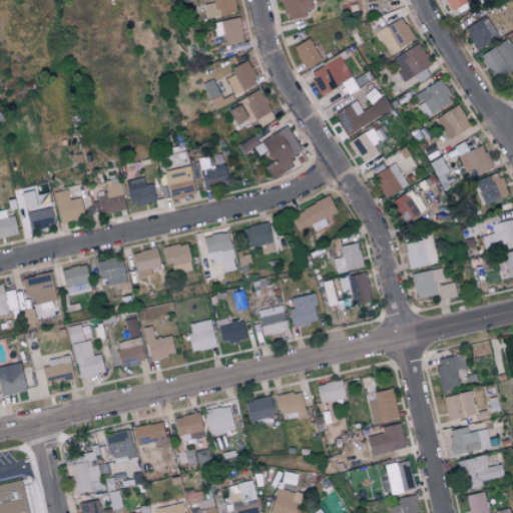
[(233,13),(231,0),(211,0),(211,2),(203,3),(204,16),(233,13)]
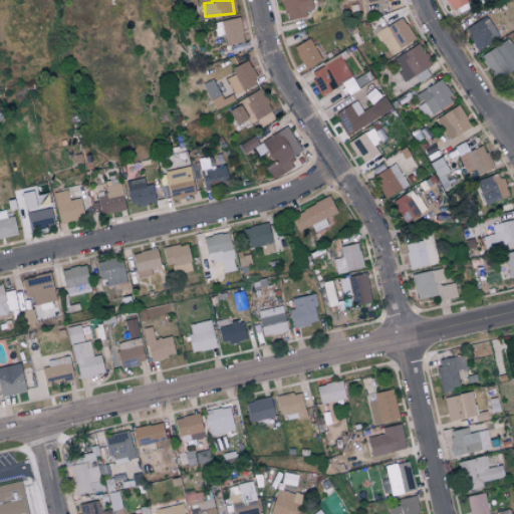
[(311,14),(309,0),(282,0),(284,17),(311,14)]
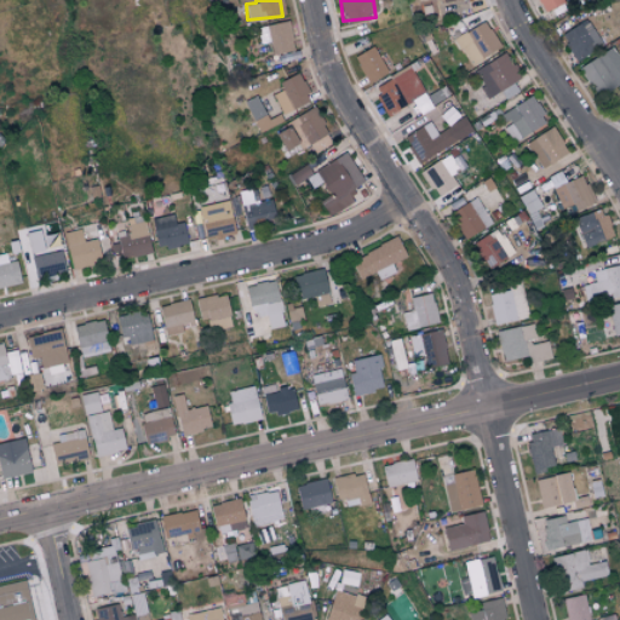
[(562,0),(537,0),(543,12),(563,3),(562,0)]
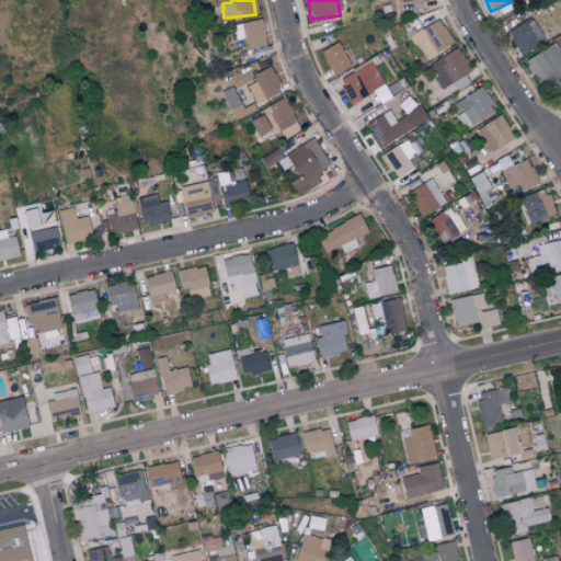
[(533,18),(507,31),(519,54),(545,41),(533,18)]
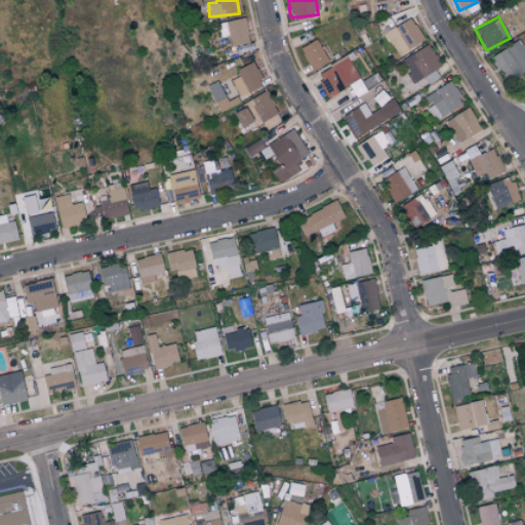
[(217,22),(219,37),(228,35),(230,46),(248,44),(244,18),(217,22)]
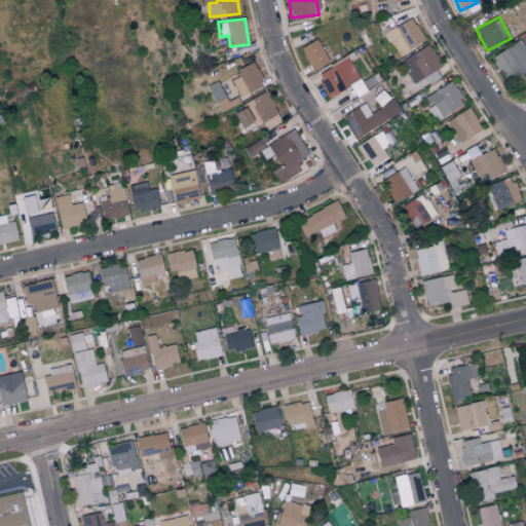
[(423,42),(413,19),(386,30),(396,53),(423,42)]
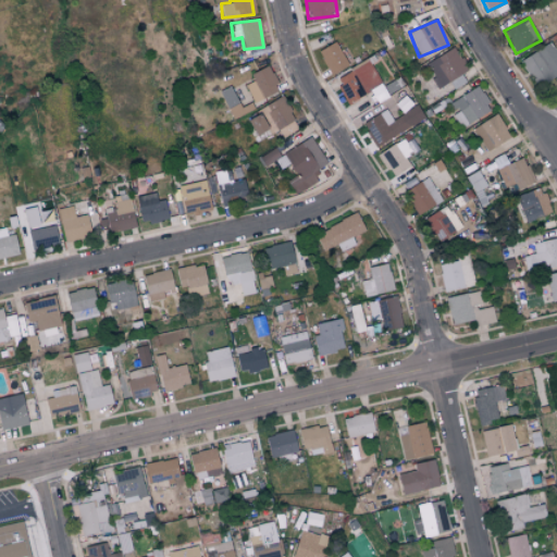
[(347,66),(335,41),(318,49),(329,74),(347,66)]
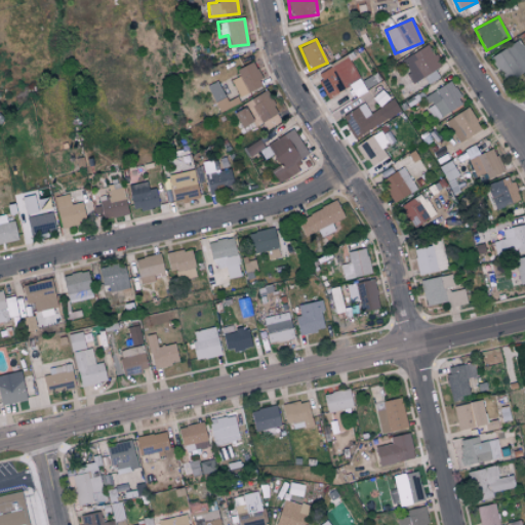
[(490,55),(503,81),(524,71),(524,73),(524,50),(520,40),(490,55)]
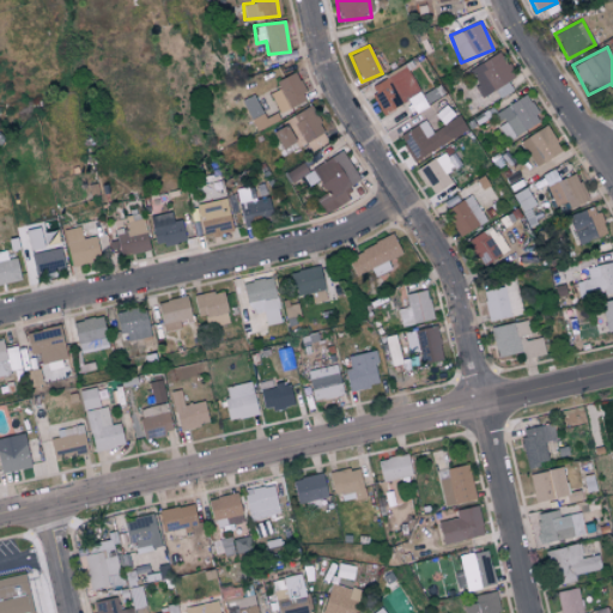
[(468,70),(475,82),(473,83),(487,105),(513,90),(507,82),(514,77),(498,52),(468,70)]
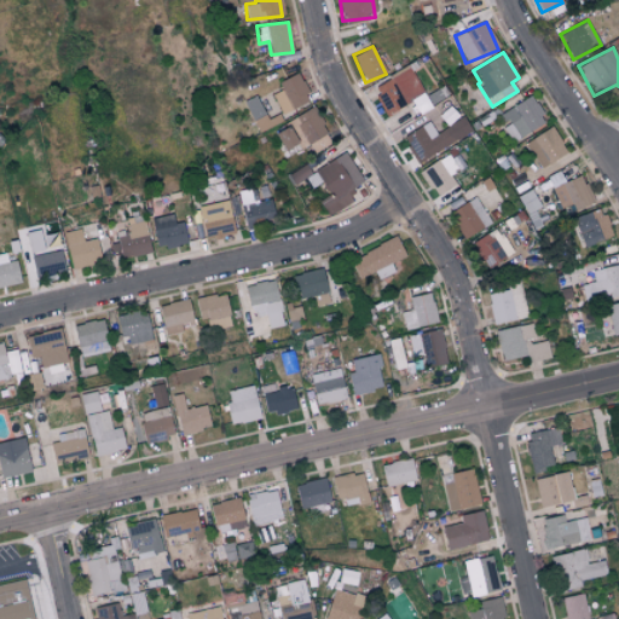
[(371,88),(387,116),(423,94),(408,67),(371,88)]
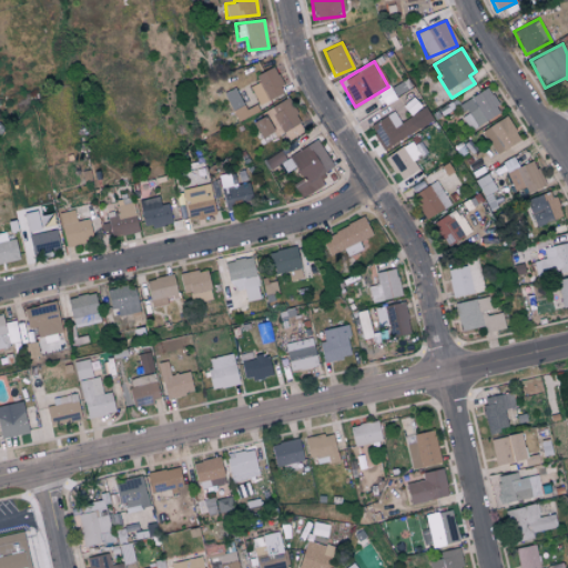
[(257,82),(250,85),(259,104),(285,91),(273,67),(254,75),(257,82)]
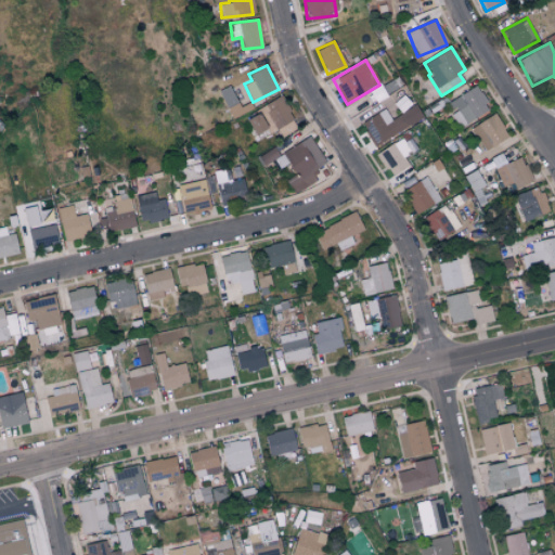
[(452,113),(459,126),(489,111),(477,86),(449,101),(454,112),(452,113)]
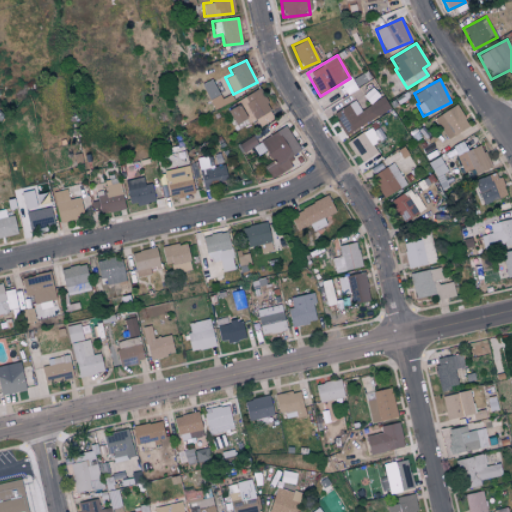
[(226,107),(235,124),(246,118),(249,123),(270,111),(259,90),(226,107)]
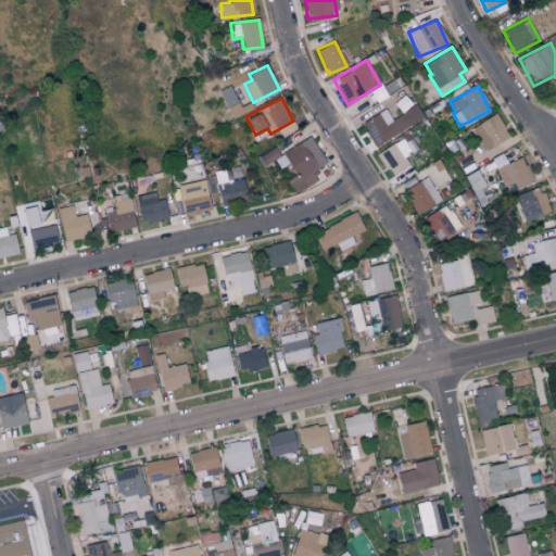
[(409,126),(402,114),(391,121),(384,109),(361,123),(375,147),(409,126)]
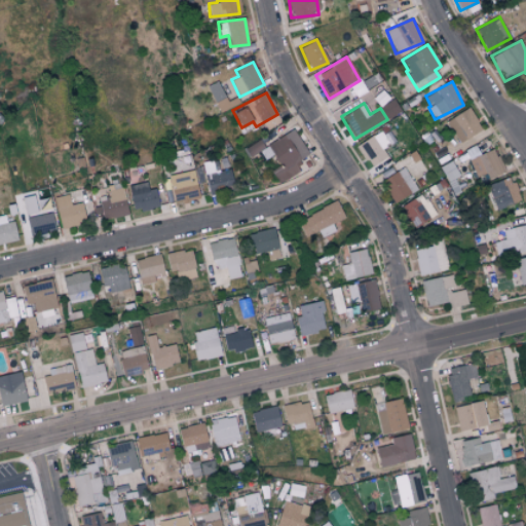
[(458,143),(483,129),(471,107),(446,120),(458,143)]
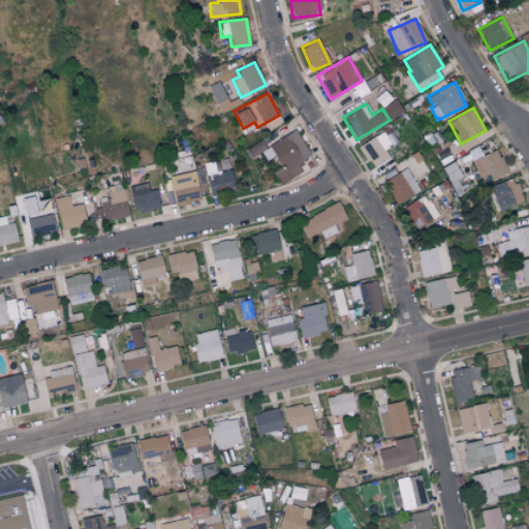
[(310,154),(293,129),(268,146),(286,174),(289,170),(293,176),(303,169),(298,162),(310,154)]
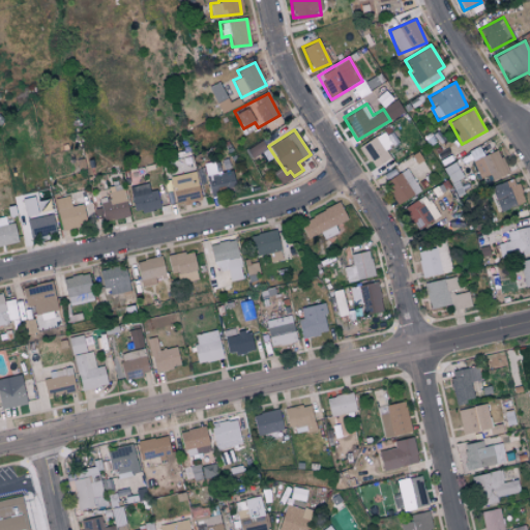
[(373,168),(389,158),(385,150),(404,140),(398,129),(386,136),(384,131),(359,146),(373,168)]
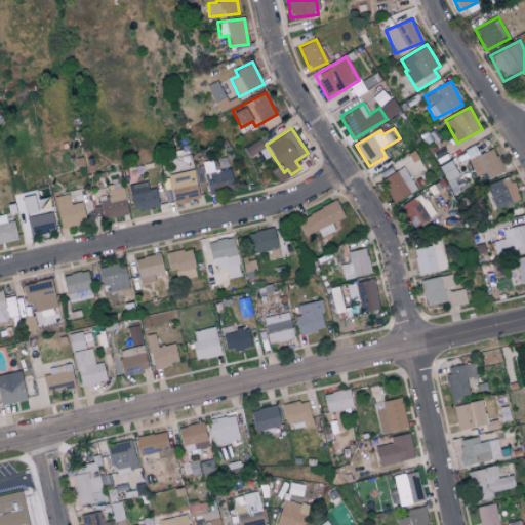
[(503,171),(493,148),(474,156),(470,148),(465,150),(476,176),(485,172),(487,178),(503,171)]
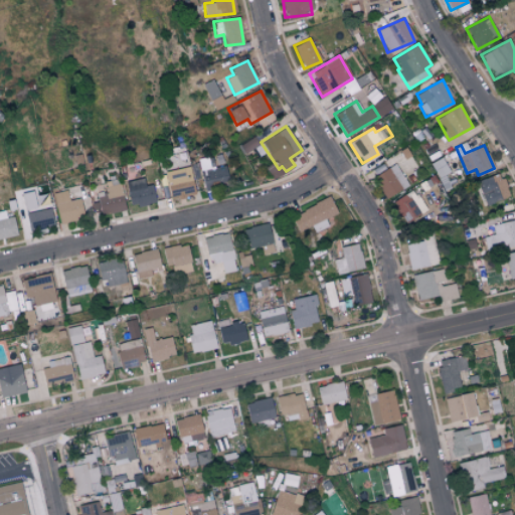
[(386,198),(408,185),(402,175),(417,167),(407,150),(392,159),(395,164),(373,176),(386,198)]
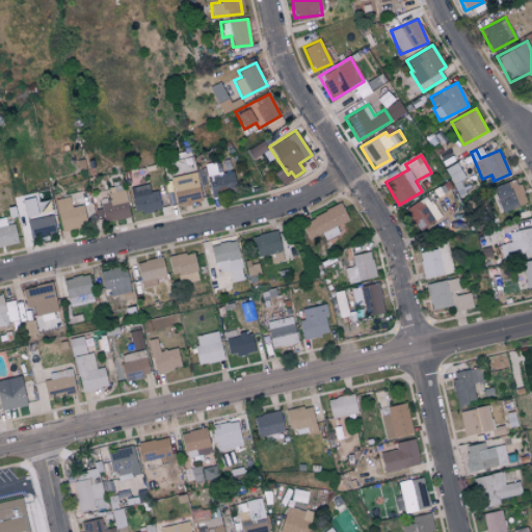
[(205,164),(209,194),(235,191),(233,170),(222,173),(221,162),(205,164)]
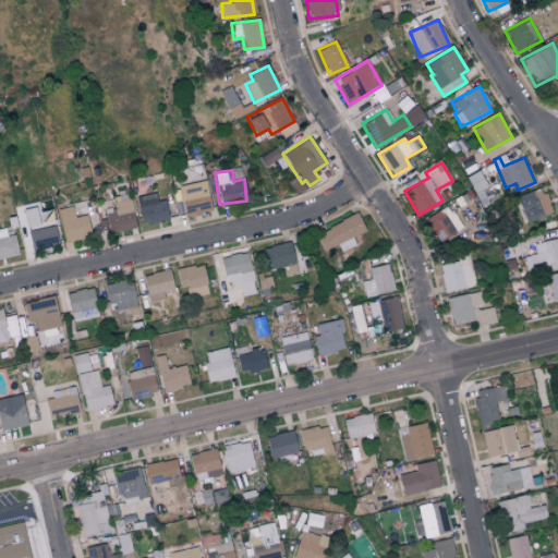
[(178,186),(184,216),(211,210),(205,181),(178,186)]
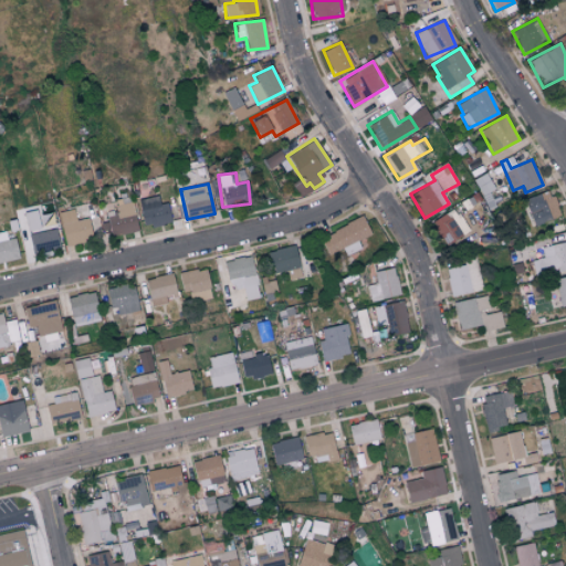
[(557,218),(551,191),(524,198),(531,223),(557,218)]
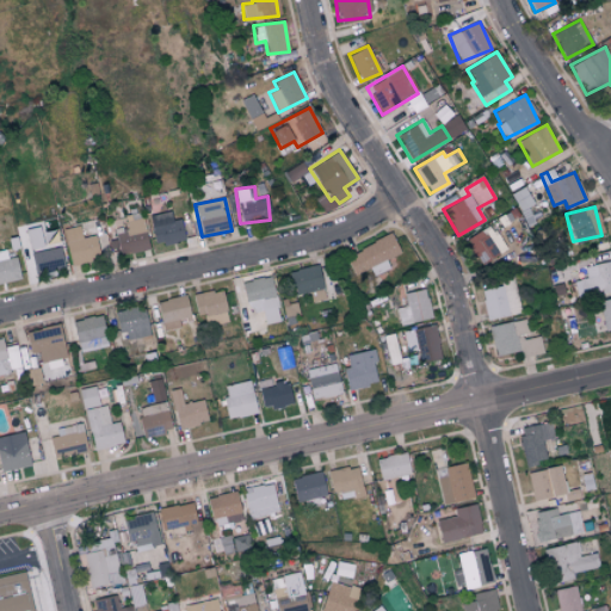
[(149,215),(154,245),(184,240),(180,218),(172,220),(170,211),(149,215)]
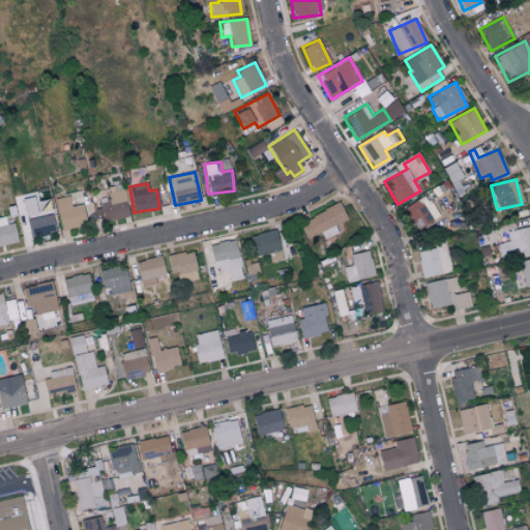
[(70,206),(69,197),(56,198),(59,229),(86,226),(83,204),(70,206)]
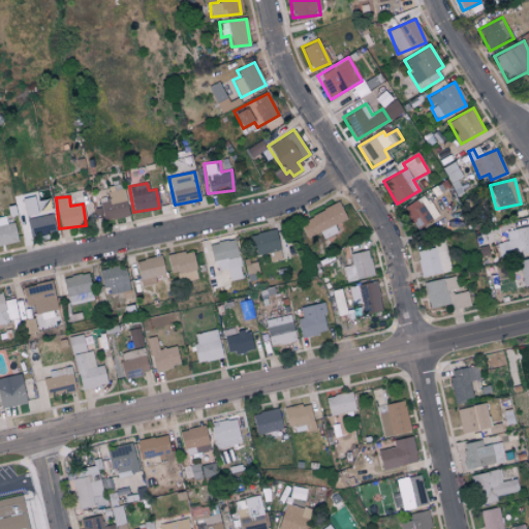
[(433,220),(422,197),(402,207),(414,230),(433,220)]
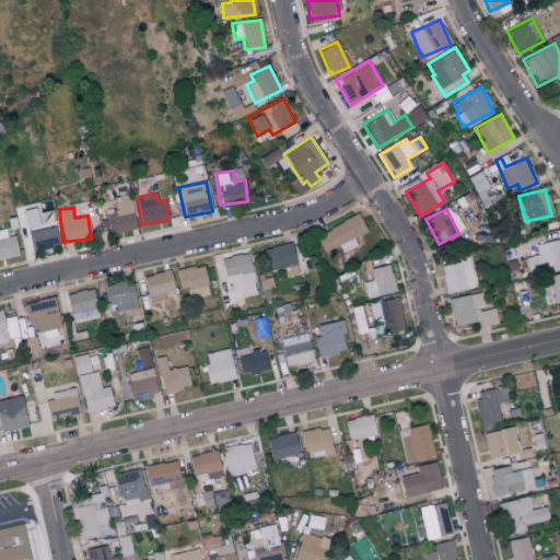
[(365,232),(358,214),(316,234),(324,253),(338,246),(341,253),(357,246),(352,238),(365,232)]
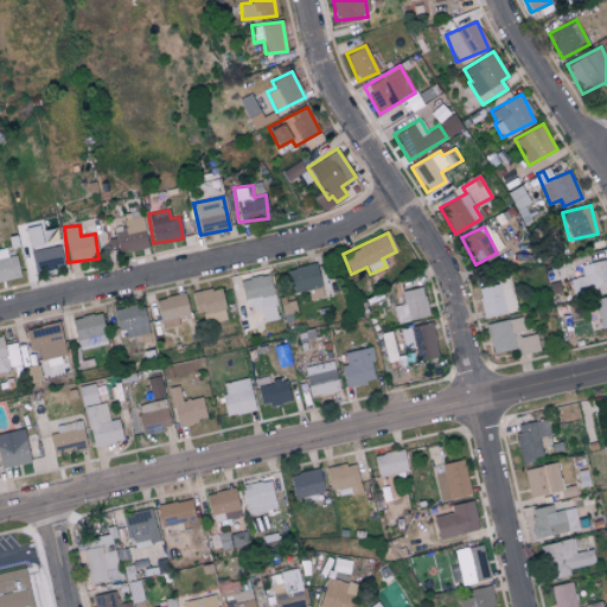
[(29,251),(34,273),(63,266),(58,244),(29,251)]
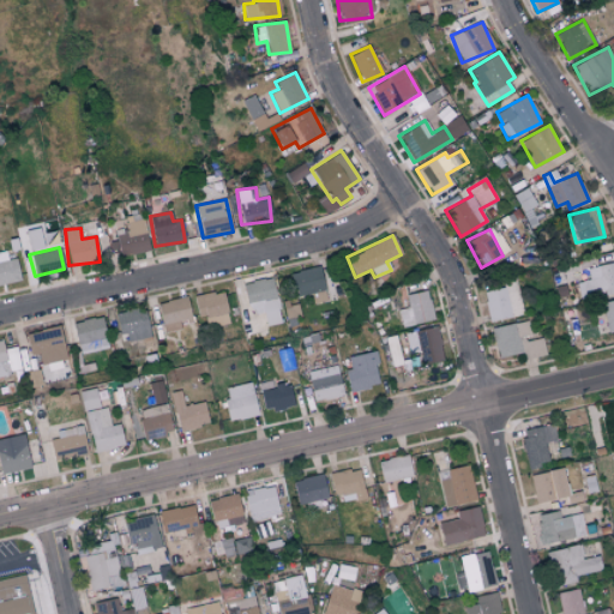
[(0,251),(0,284),(20,281),(16,258),(7,259),(5,251),(0,251)]
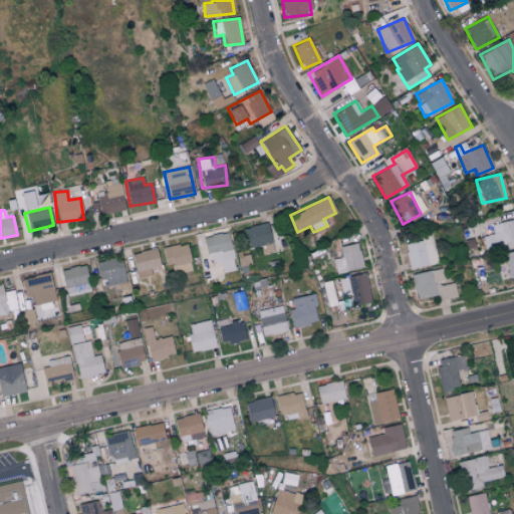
[(513,245),(513,219),(491,224),(493,234),(483,236),(485,250),(513,245)]
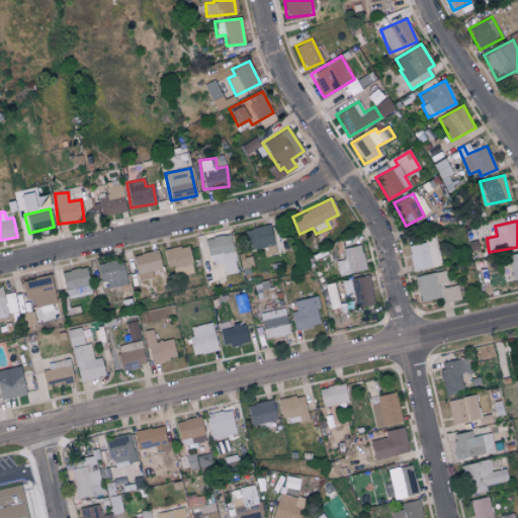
[(249,251),(273,245),(268,225),(244,231),(249,251)]
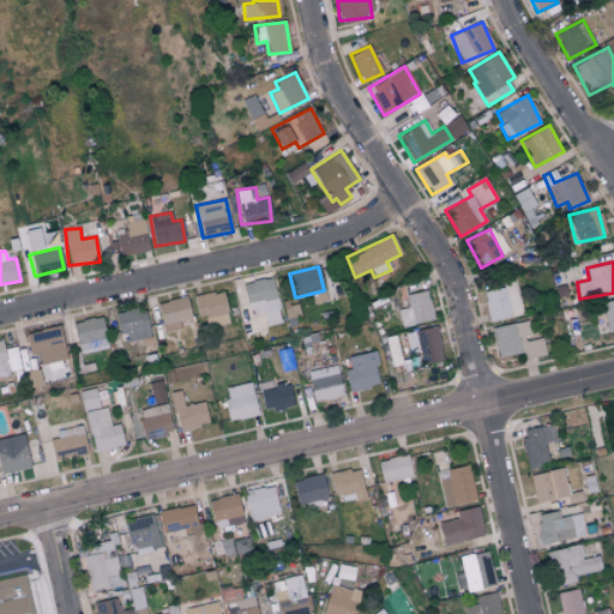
[(265,325),(281,323),(272,277),(242,283),(248,314),(263,312),(265,325)]
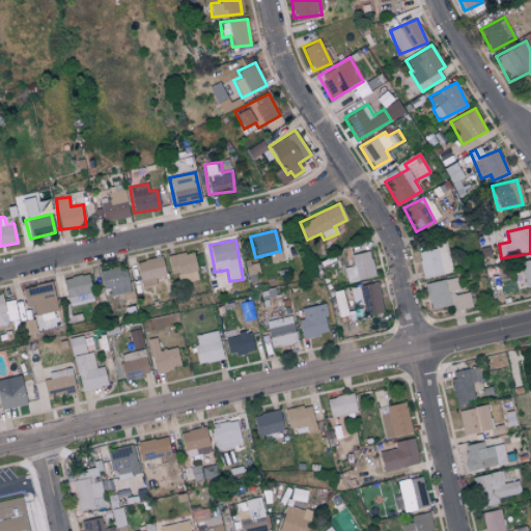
[(453,272),(446,245),(417,252),(424,278),(453,272)]
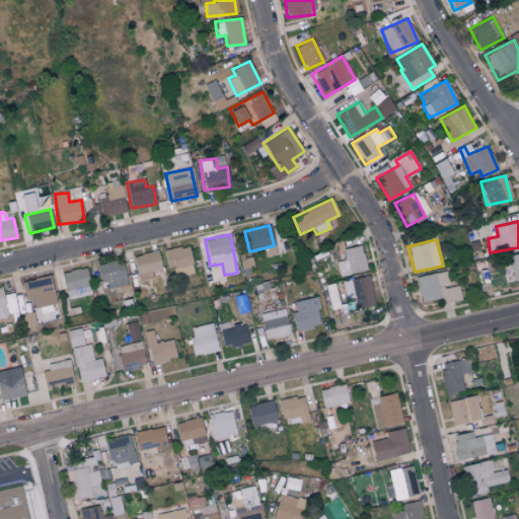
[(167,270),(193,264),(188,244),(163,251),(167,270)]
